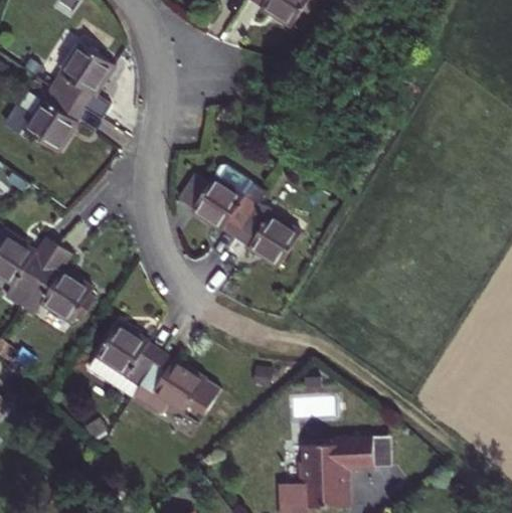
[(249,0),(260,7),(259,9),(289,28),(307,0),(249,0)]
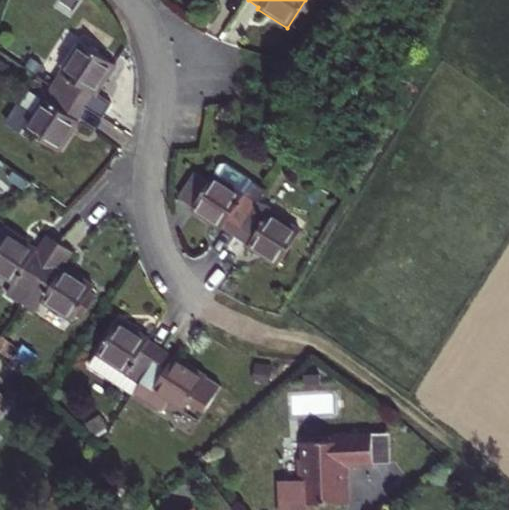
[(92,96),(112,66),(78,44),(50,88),(82,108),(90,95),(92,96)]
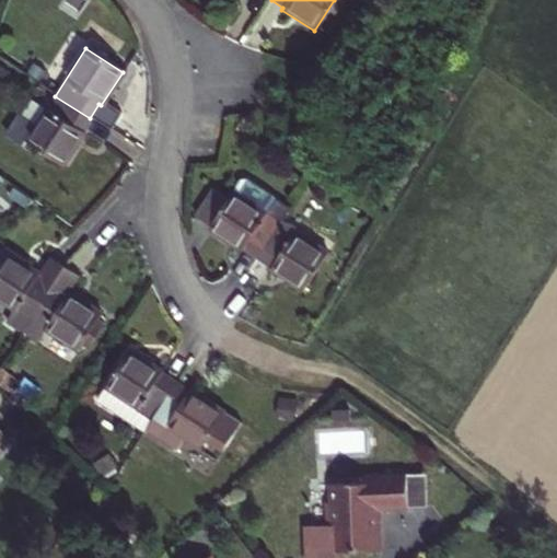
[(90,118),(55,96),(45,112),(38,123),(24,113),(14,128),(11,128),(4,138),(21,148),(24,143),(61,167),(82,135),(80,132),(90,118)]
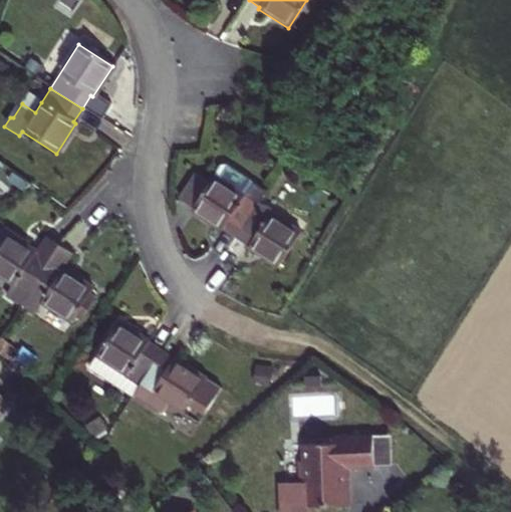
[(28,94),(22,103),(35,112),(41,102),(28,94)]
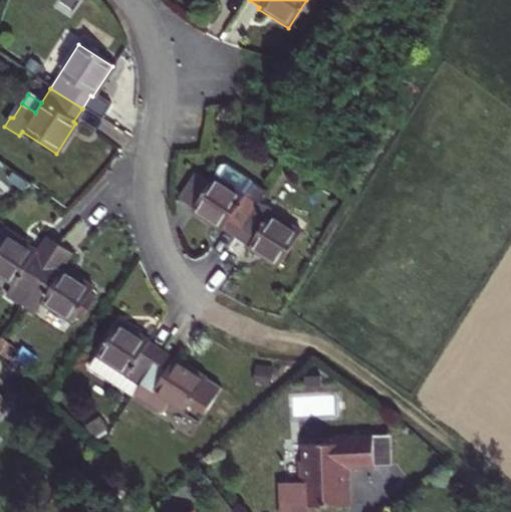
[(221,229),(234,237),(255,206),(264,192),(224,166),(218,167),(207,184),(193,175),(177,200),(191,209),(190,211),(220,231),(221,229)]
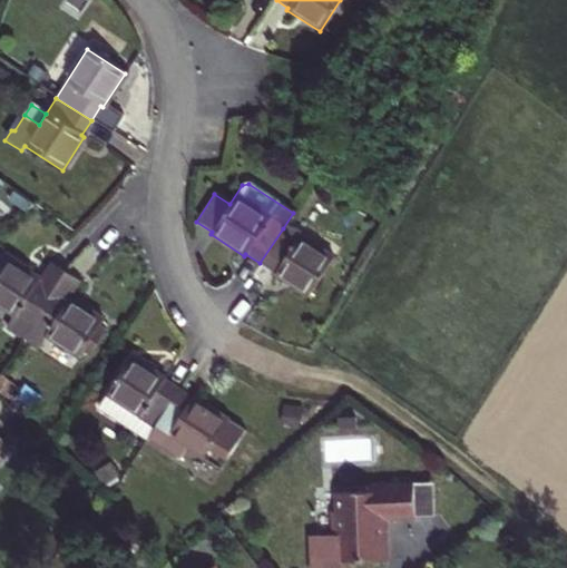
[(331,260),(283,228),(260,263),(274,273),(273,275),(306,296),(331,260)]
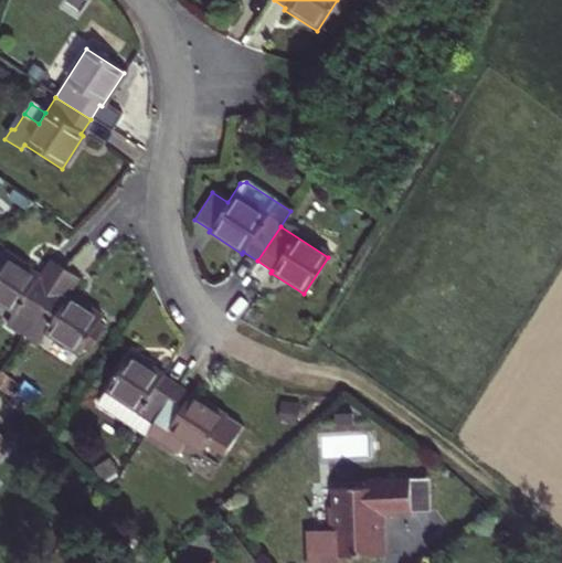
[(21,335),(63,271),(49,262),(38,277),(4,256),(0,263),(0,305),(12,314),(4,326),(20,336),(21,335)]
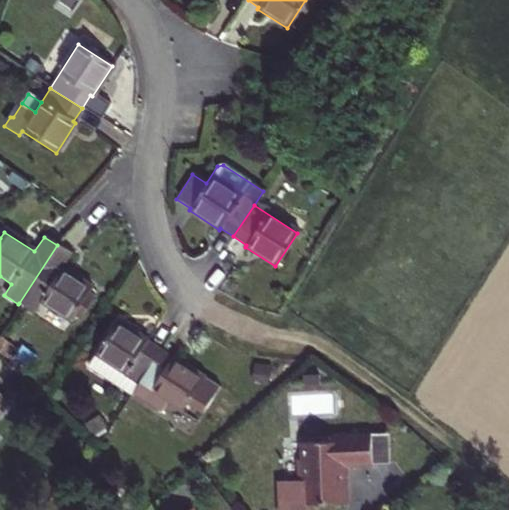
[(68,321),(90,288),(60,268),(70,254),(57,245),(19,303),(32,311),(38,302),(68,321)]
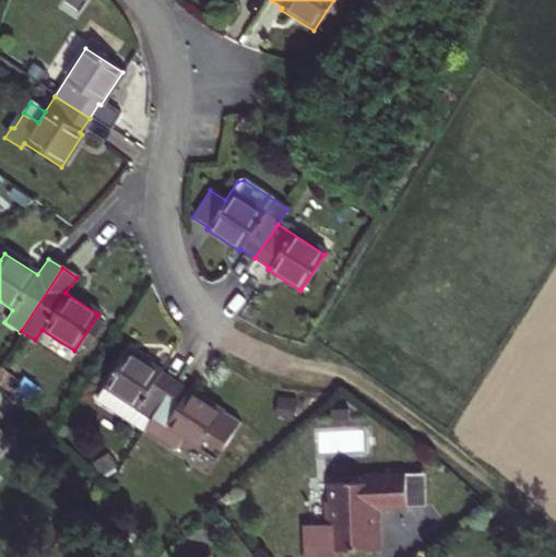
[(151,418),(173,384),(158,375),(160,372),(127,351),(95,401),(128,422),(135,410),(151,418)]
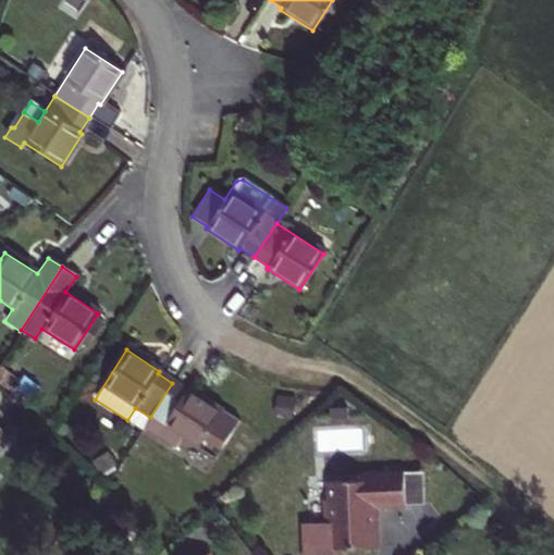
[(186,392),(172,383),(150,417),(144,427),(174,447),(181,438),(197,448),(221,411),(187,390),(186,392)]
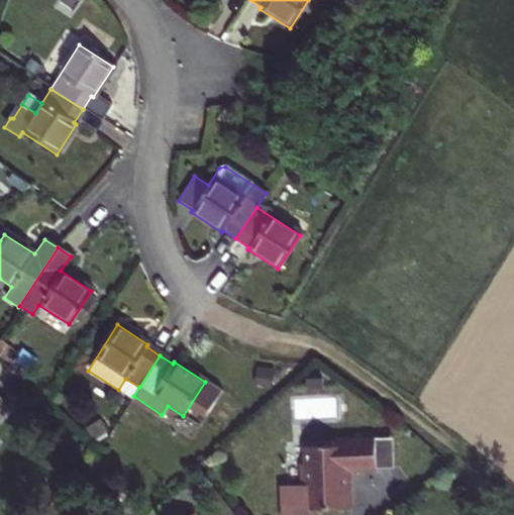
[(133,396),(139,387),(125,379),(118,390),(131,399),(133,396)]
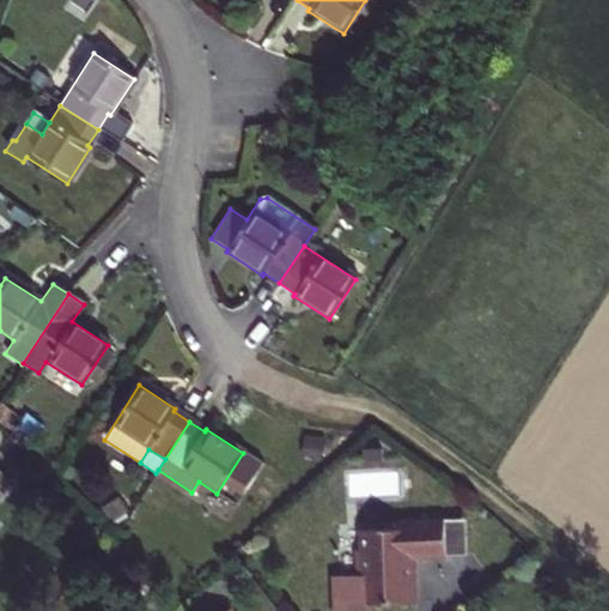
[(363,610),(363,605),(413,604),(412,580),(407,575),(407,558),(443,557),(442,521),(405,522),(405,530),(395,531),(358,531),(359,551),(353,552),(353,576),(330,578),(332,610),(363,610)]
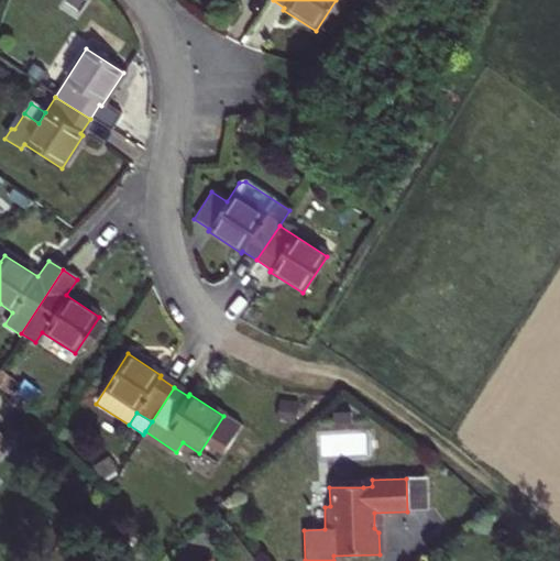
[(406,479),(407,512),(426,510),(425,479),(406,479)]
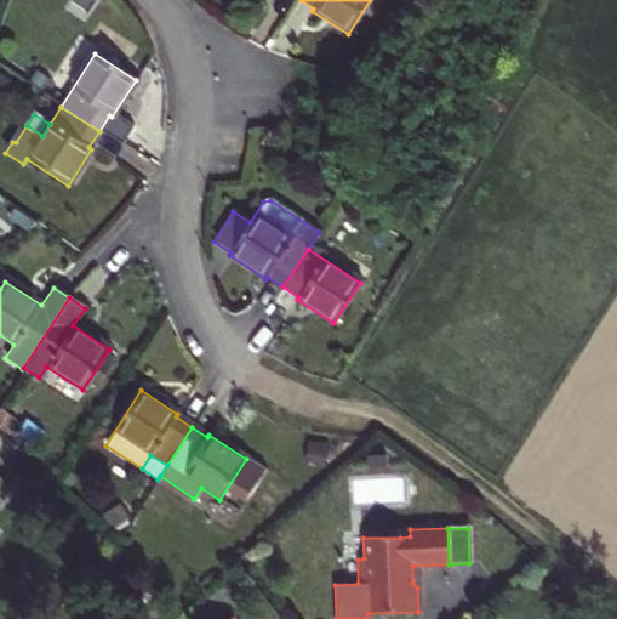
All buildings are outlined.
